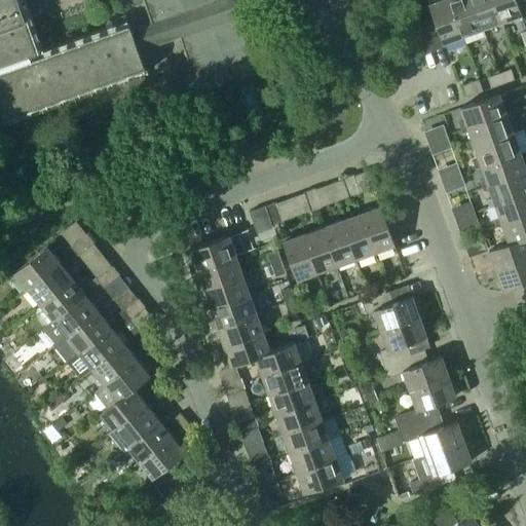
[(0,0),(0,123),(147,72),(139,50),(180,37),(178,31),(156,38),(150,20),(139,23),(143,35),(135,38),(127,20),(43,49),(25,0),(0,0)]
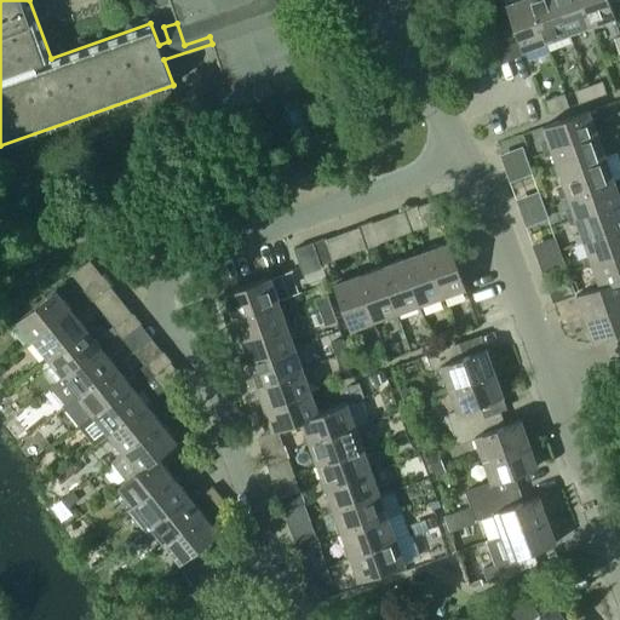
[(210,36),(212,44),(234,109),(319,80),(317,75),(323,73),(298,0),(271,0),(270,0),(156,0),(158,4),(166,0),(168,0),(177,23),(184,45),(210,36)]
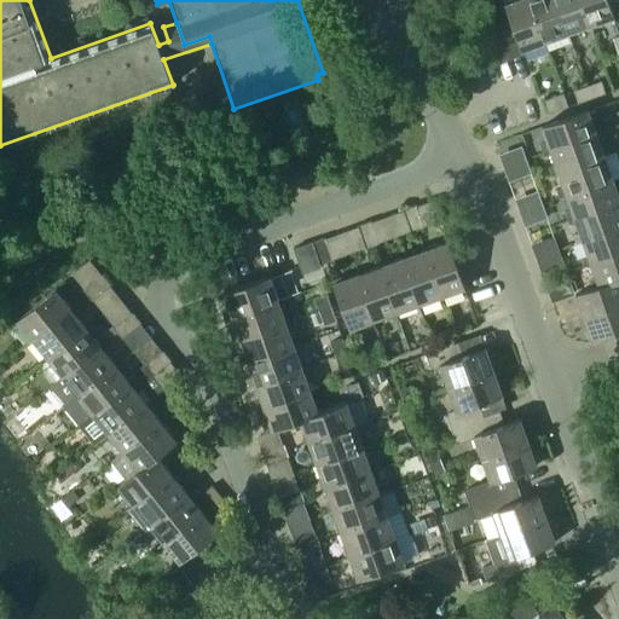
[(505,4),(513,27),(522,50),(545,41),(530,0),(514,0),(513,0),(503,0),(505,4)]
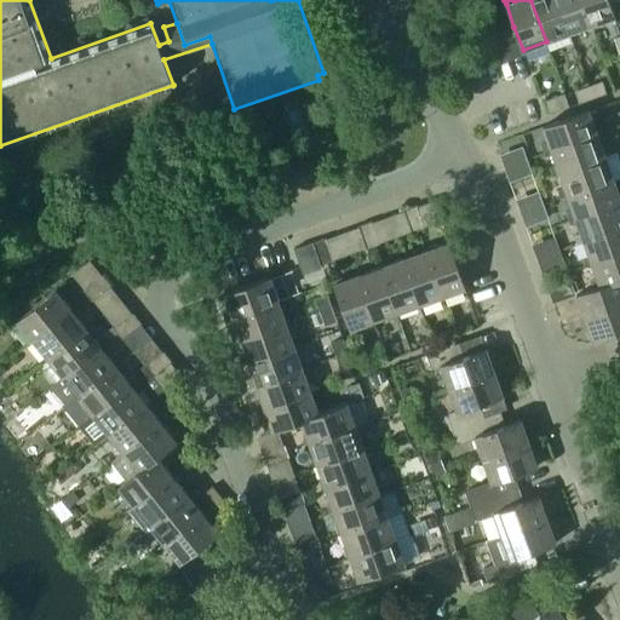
[(530,0),(546,41),(549,51),(572,42),(568,34),(556,0),(530,0)]
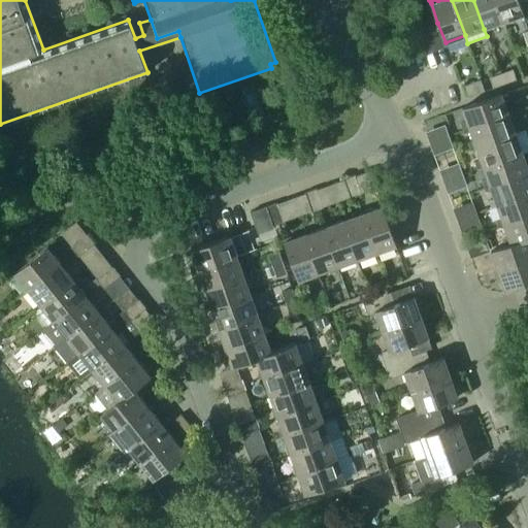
[(473,0),(484,29),(503,22),(495,0),(473,0)]
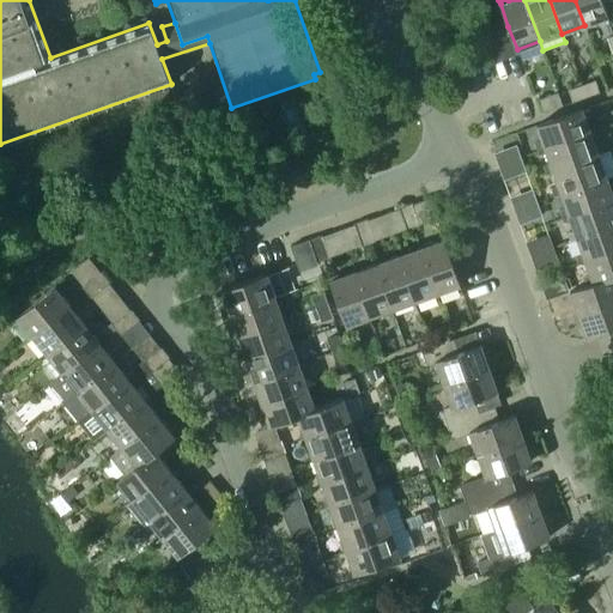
[(575,0),(584,25),(607,17),(601,0),(575,0)]
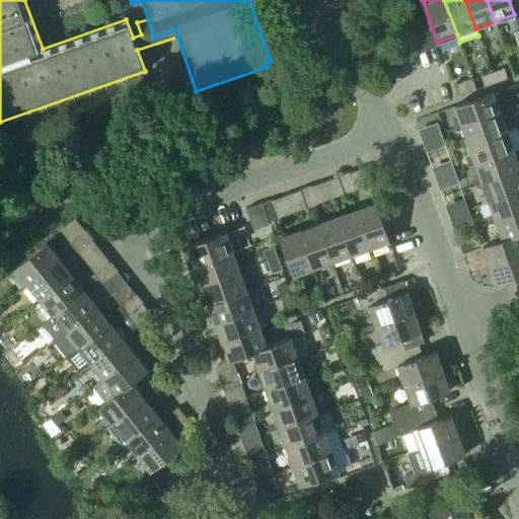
[(430,22),(419,26),(427,50),(439,46),(438,42),(430,22)]
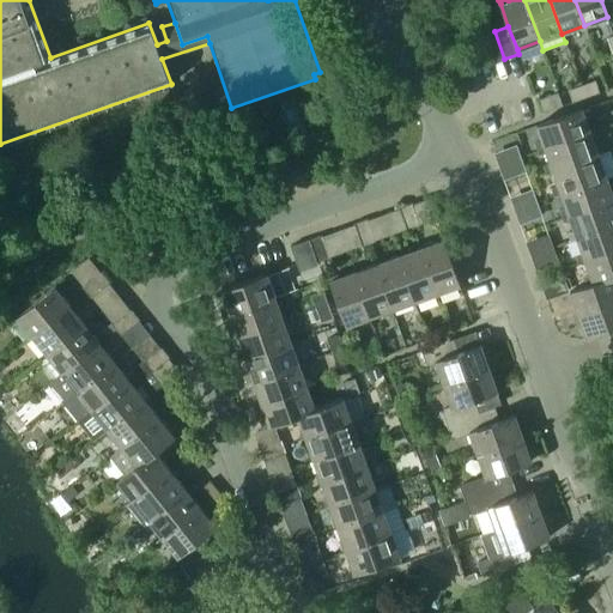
[(504,59),(495,31),(481,36),(491,64),(504,59)]
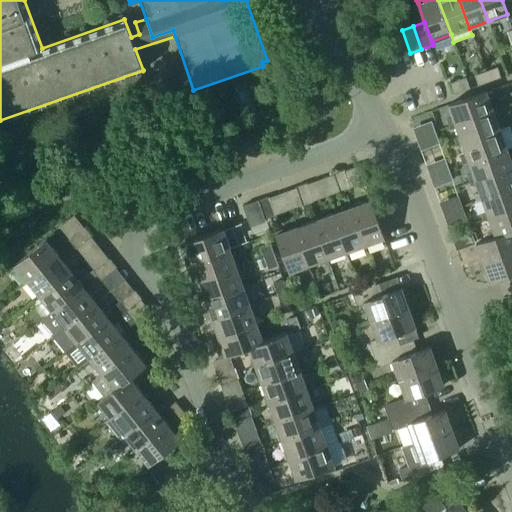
[(489,81),(500,77),(497,67),(486,71),(489,81)]
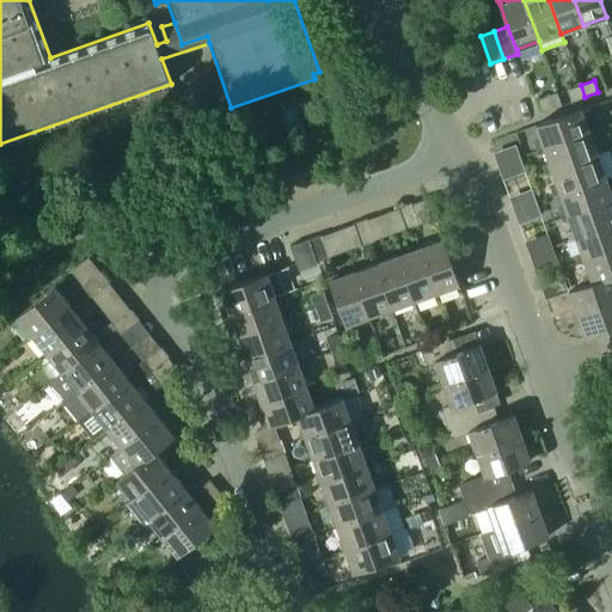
[(585,97),(581,85),(567,90),(571,102),(585,97)]
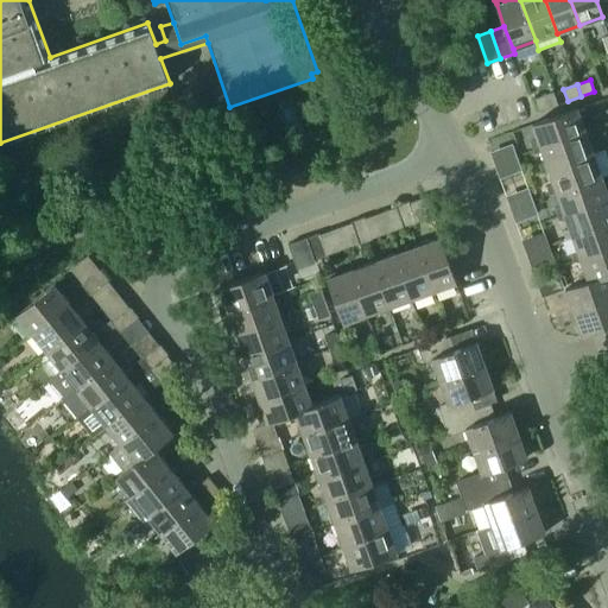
[(558,105),(553,92),(534,99),(539,112),(558,105)]
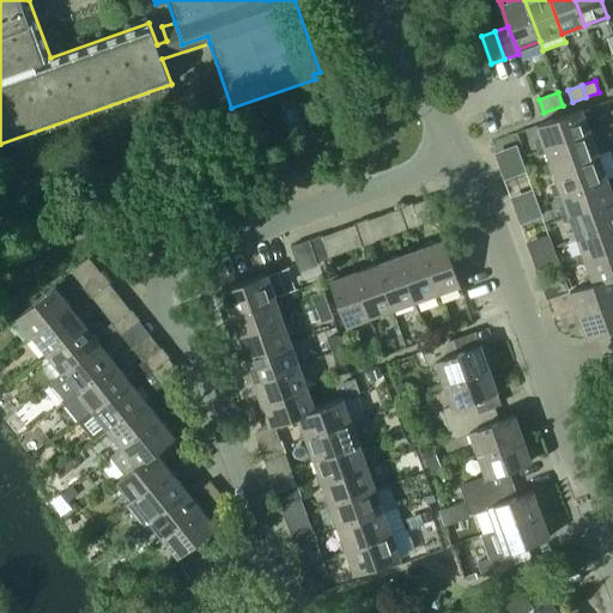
[(545,122),(536,126),(541,140),(535,143),(538,151),(545,149),(590,132),(582,109),(545,122)]
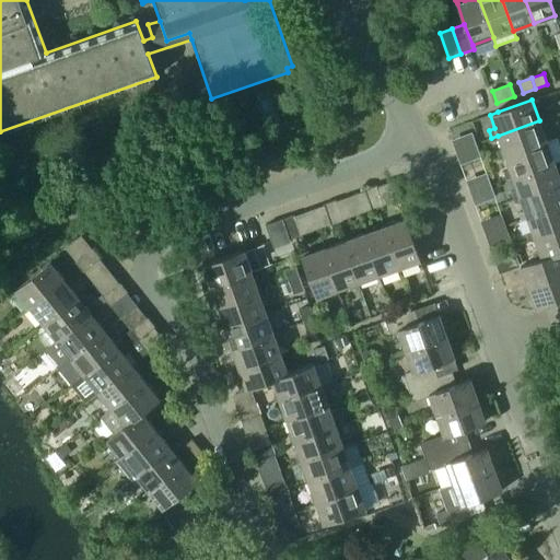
[(499,159),(504,156),(504,155),(547,141),(539,120),(498,136),(502,149),(496,151),(499,159)]
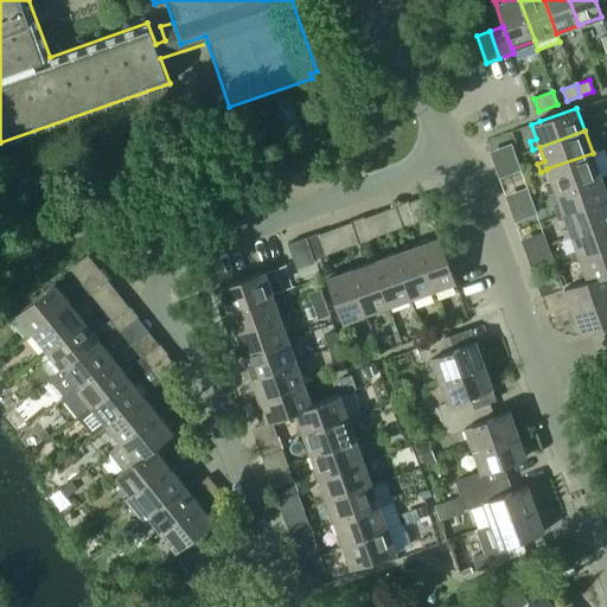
[(499,178),(500,178),(523,171),(512,142),(490,151),(499,178)]
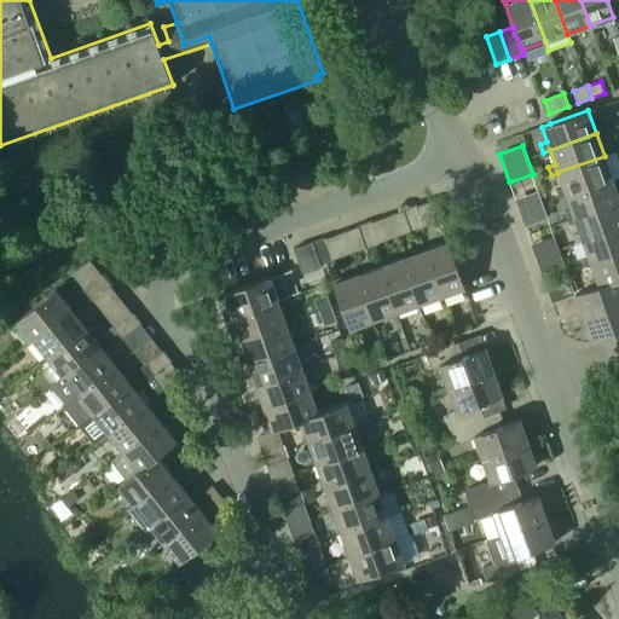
[(612,179),(605,156),(557,172),(557,173),(563,186),(556,189),(560,198),(566,196),(566,195),(612,179)]
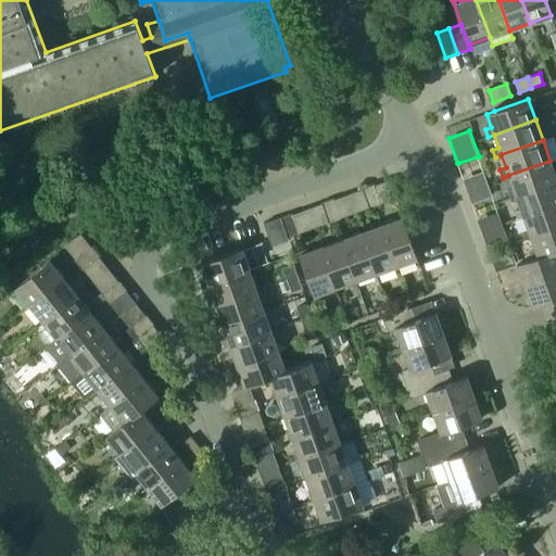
[(509,198),(516,196),(555,180),(555,177),(550,161),(508,175),(508,176),(513,188),(507,190),(509,198)]
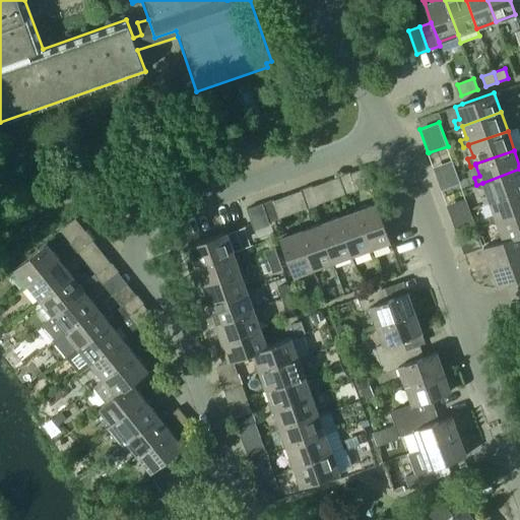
[(441,190),(442,190),(461,183),(452,159),(433,167),(441,190)]
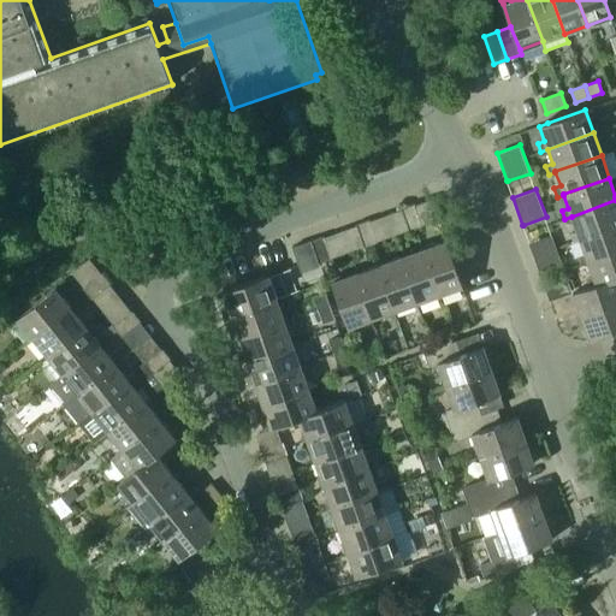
[(615,225),(615,200),(572,217),(576,231),(570,234),(573,242),(580,240),(615,225)]
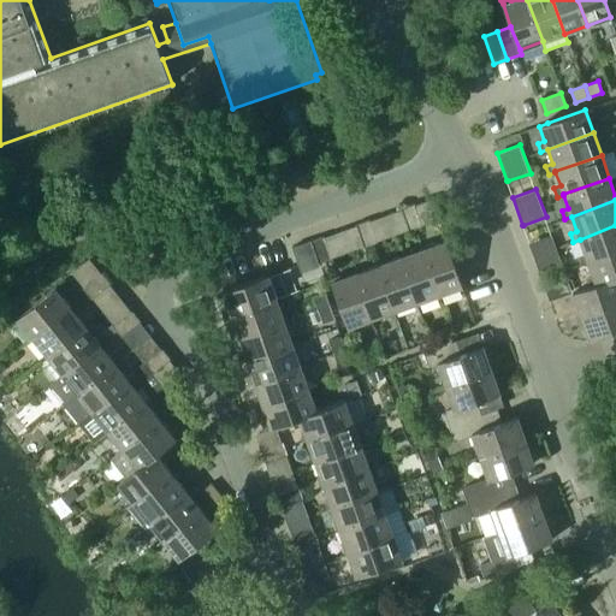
[(422,226),(415,205),(414,203),(400,208),(408,231),(422,226)]
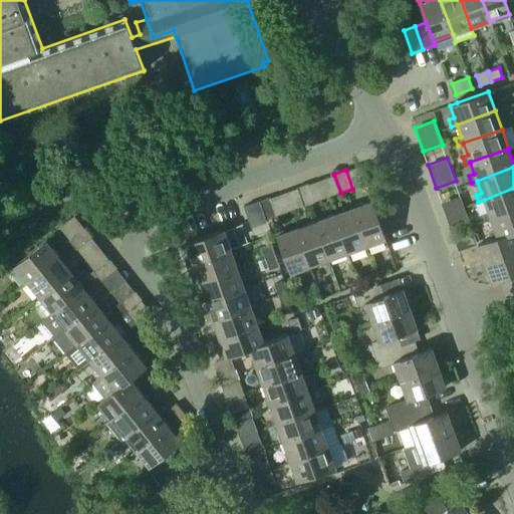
[(314,202),(308,185),(308,183),(296,187),(303,206),(314,202)]
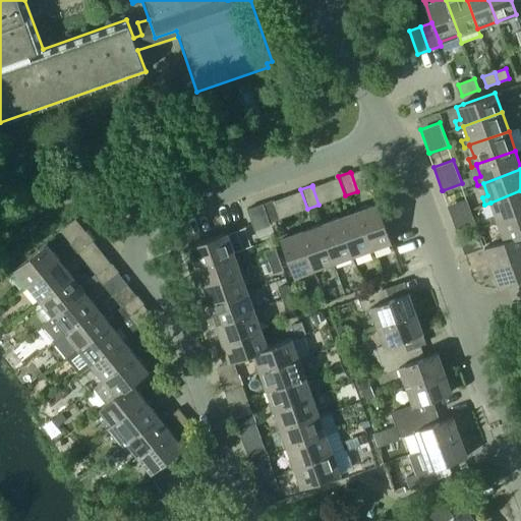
[(491,224),(498,222),(497,221),(520,212),(520,190),(490,203),(495,215),(488,217),(491,224)]
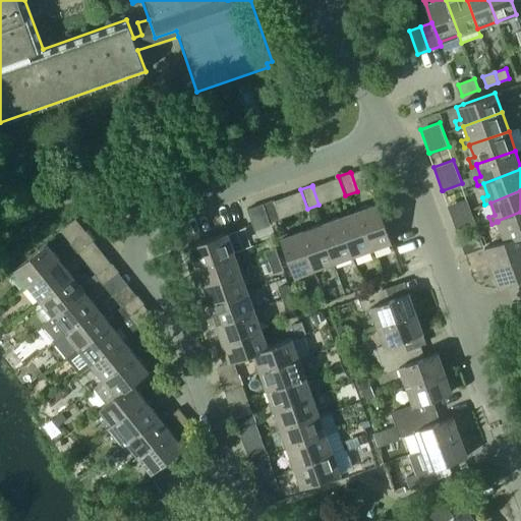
[(448,205),(456,228),(475,222),(467,198),(448,205)]
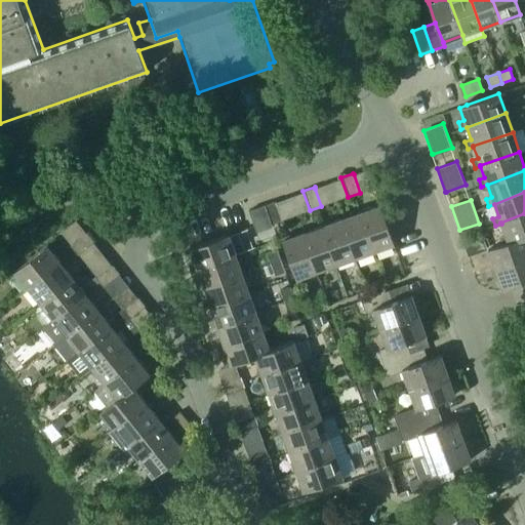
[(283,220),(276,202),(276,201),(264,205),(271,225),(283,220)]
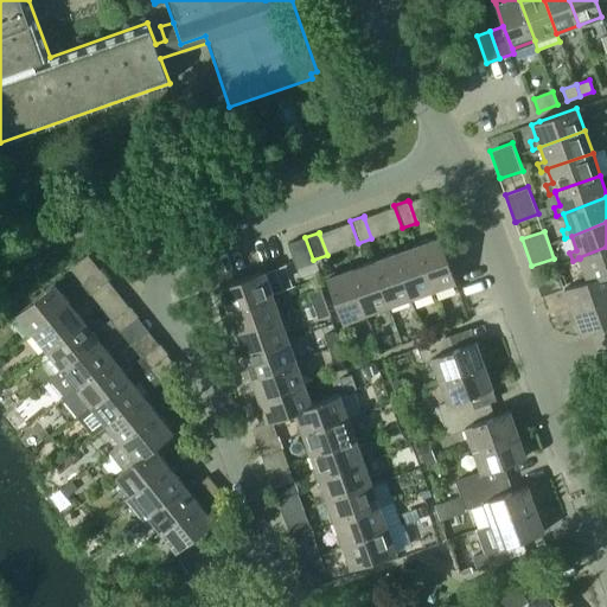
[(439,236),(416,244),(433,291),(455,282),(439,236)]
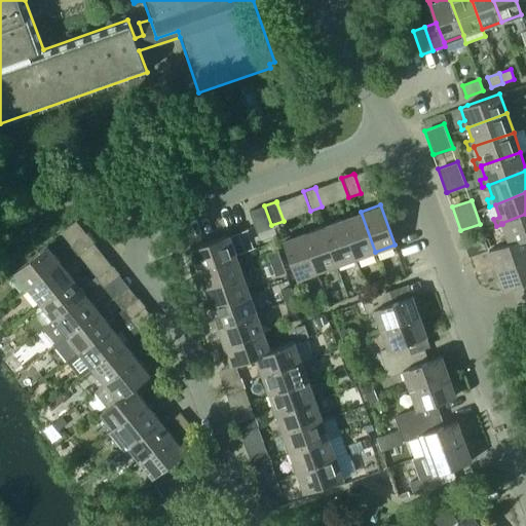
[(256,230),(271,225),(264,205),(249,211),(256,230)]
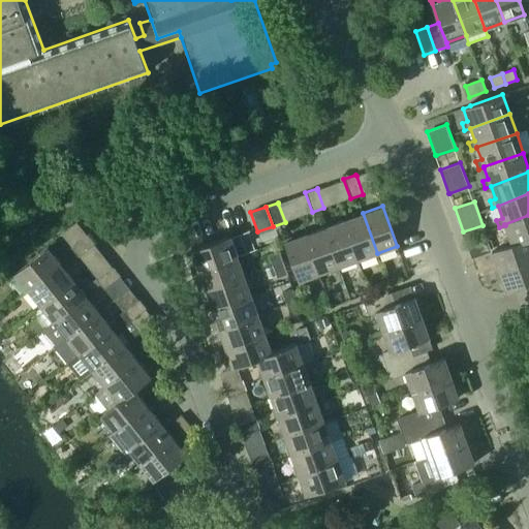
[(377,253),(363,213),(343,220),(358,259),(377,253)]
